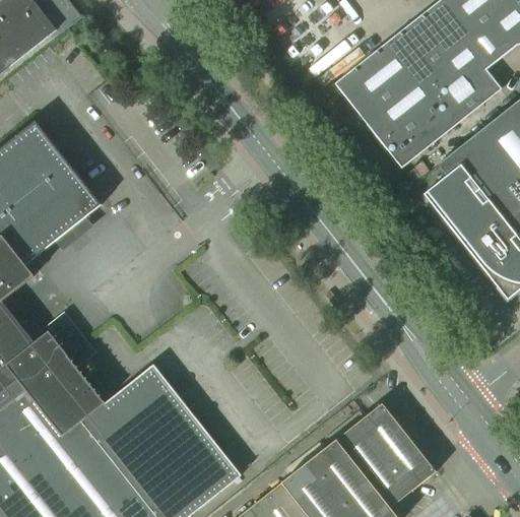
[(0,0),(0,71),(56,28),(33,0),(0,0)]
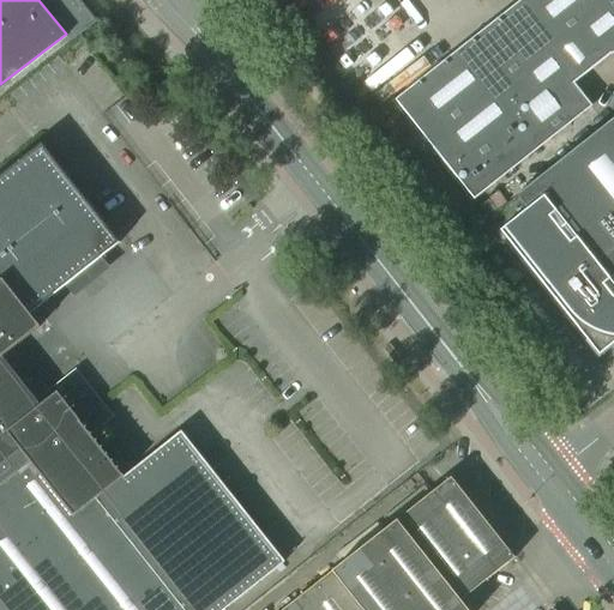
[(518,0),(395,97),(473,195),(590,104),(572,82),(613,48),(613,0),(518,0)]
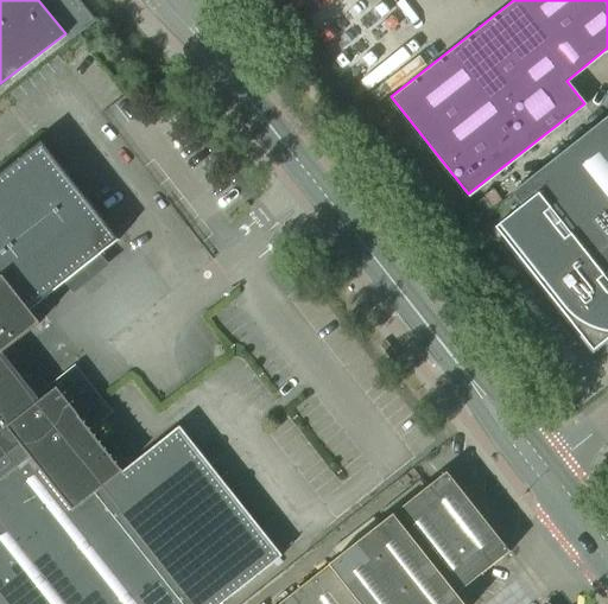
[(607,113),(510,191),(520,204),(494,226),(591,349),(607,336),(607,113)]
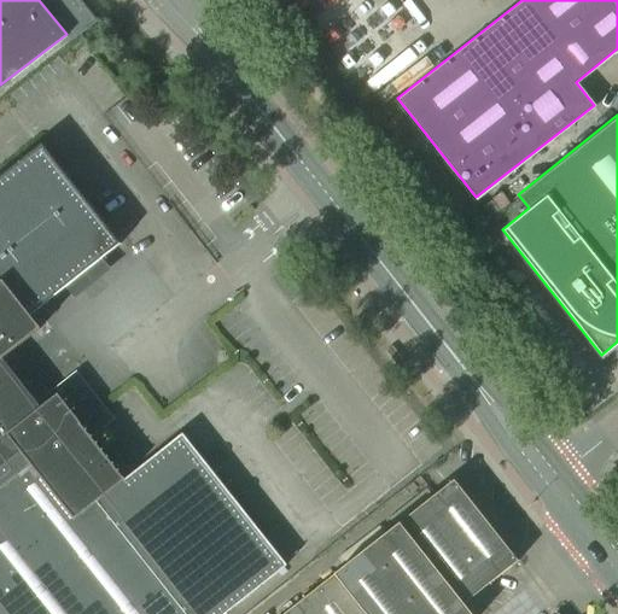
[(0,613),(221,613),(225,612),(225,610),(285,563),(181,432),(123,477),(89,434),(93,432),(71,404),(82,396),(69,378),(53,389),(36,402),(1,357),(39,327),(28,314),(74,278),(92,264),(92,263),(118,241),(40,142),(0,174),(0,613)]
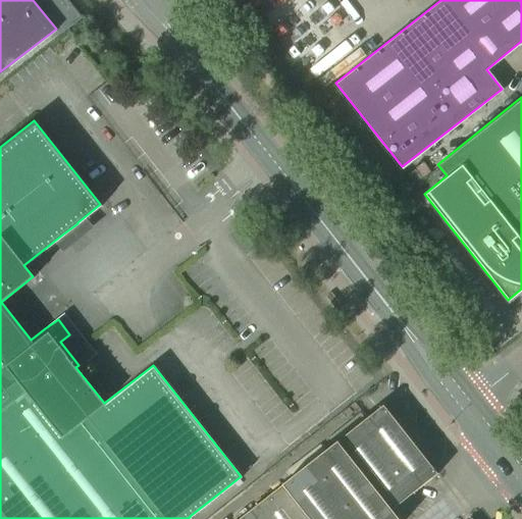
[(398,518),(390,509),(436,472),(381,404),(237,518),(398,518)]
